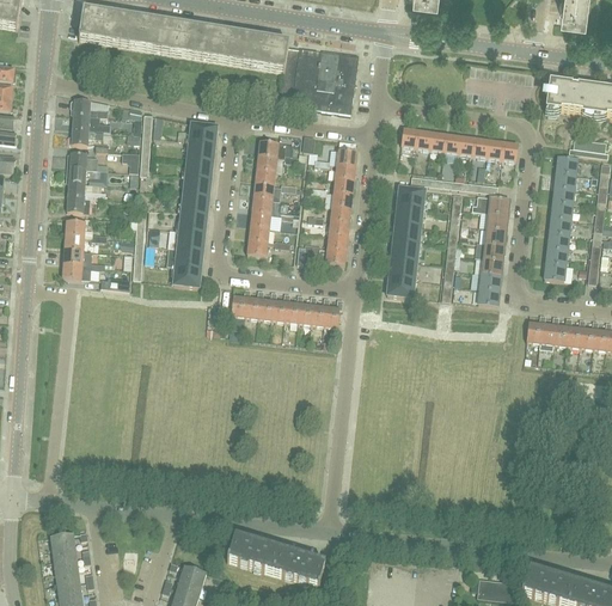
[(0,0),(0,25),(17,29),(22,0),(20,0),(20,1),(13,0),(0,0)]
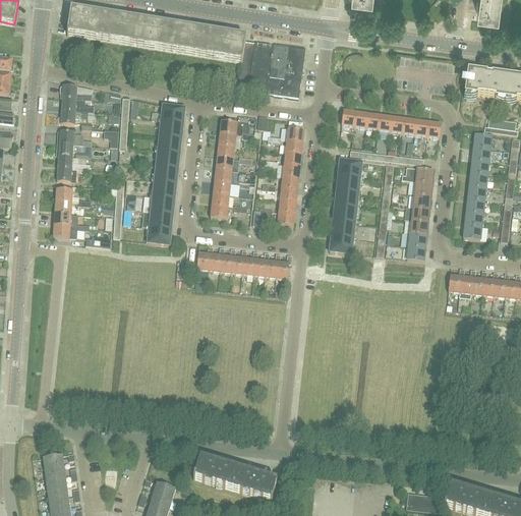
[(477,0),(476,10),(497,12),(498,0),(477,0)]
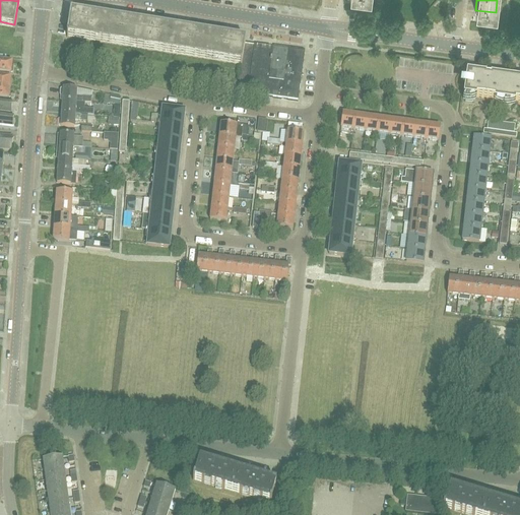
[(67,33),(102,39),(106,15),(93,13),(93,12),(92,12),(92,10),(85,9),(85,11),(83,11),(72,9),(71,9),(67,33)]
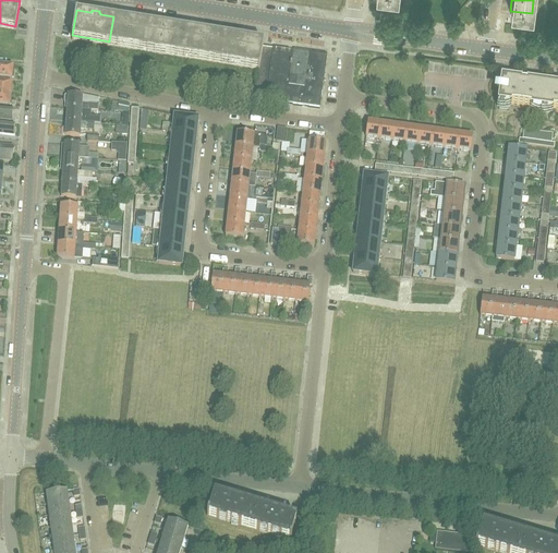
[(109,41),(146,47),(150,22),(137,20),(136,20),(136,17),(129,16),(129,19),(126,17),(126,19),(113,16),(109,41)]
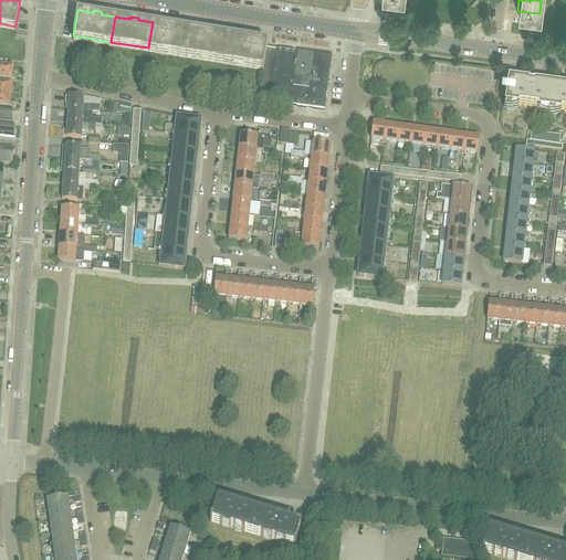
[(148,48),(186,54),(190,29),(177,27),(176,25),(176,23),(168,22),(168,24),(167,24),(153,22),(148,48)]
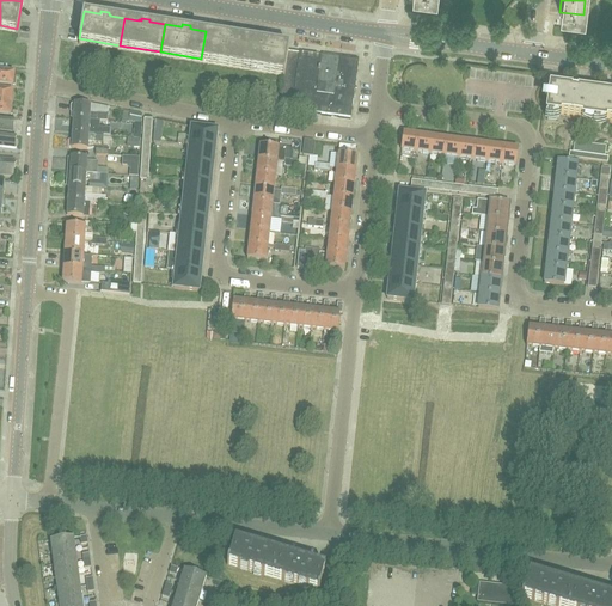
[(201,59),(243,65),(248,37),(232,35),(231,35),(231,32),(222,31),(222,34),(221,32),(221,34),(206,31),(201,59)]
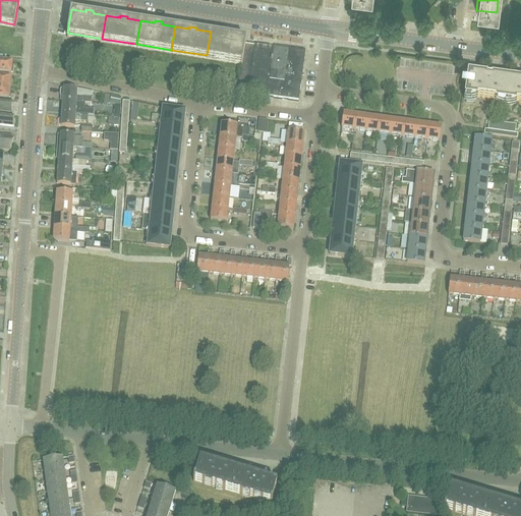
[(245,40),(245,37),(244,37),(244,38),(233,36),(231,35),(232,33),(225,32),(224,34),(223,34),(211,32),(207,55),(241,61),(245,40)]
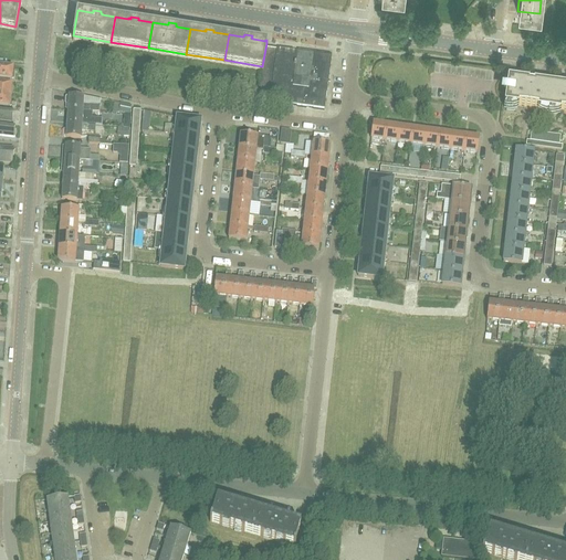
[(266,43),(262,66),(262,67),(258,96),(302,102),(303,95),(304,95),(305,93),(306,93),(307,84),(299,83),(300,74),(293,73),(296,48),(266,43)]
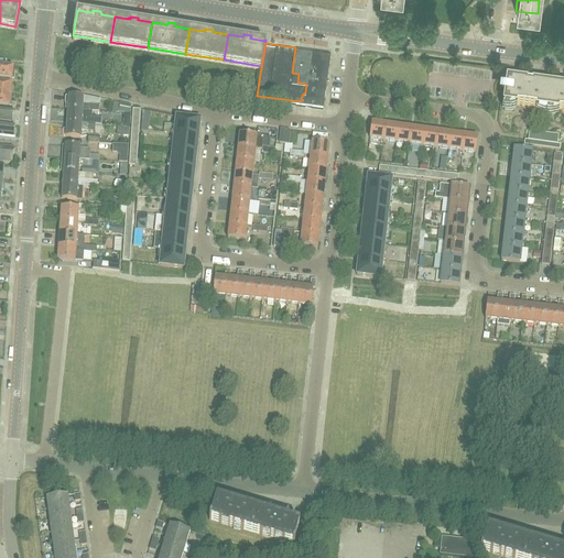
[(306,84),(308,67),(312,50),(295,47),(292,73),(299,74),(297,83),(306,84)]
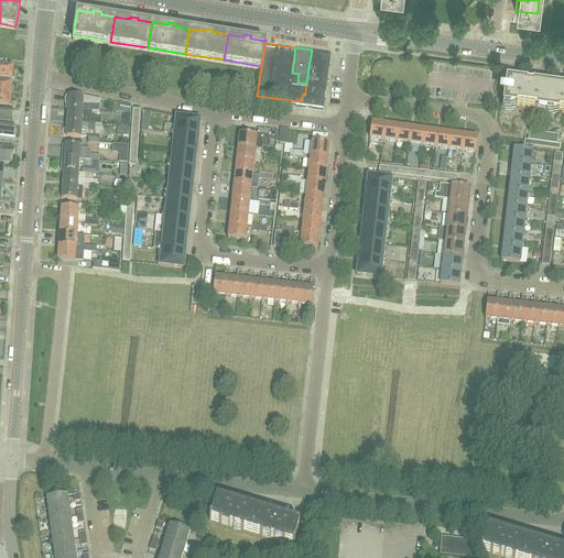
[(329,52),(312,50),(308,67),(314,68),(315,65),(325,66),(325,68),(327,68),(329,52)]
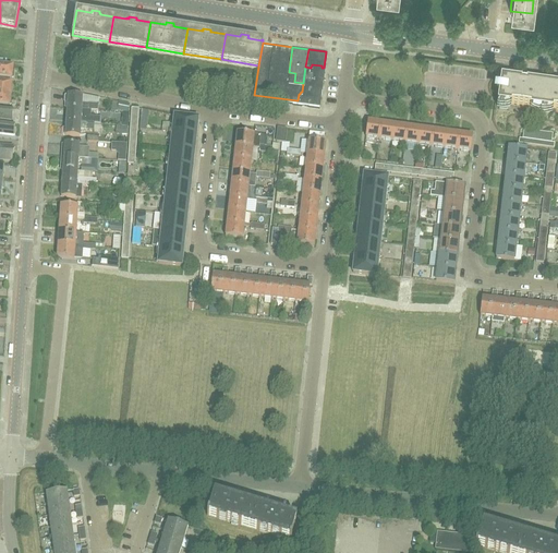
[(0,72),(11,74),(12,62),(0,61),(0,72)]
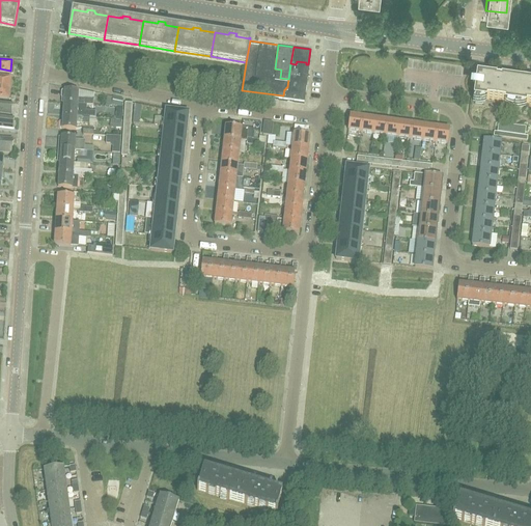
[(290,63),(288,79),(306,82),(308,64),(306,64),(306,62),(297,61),(296,64),(290,63)]
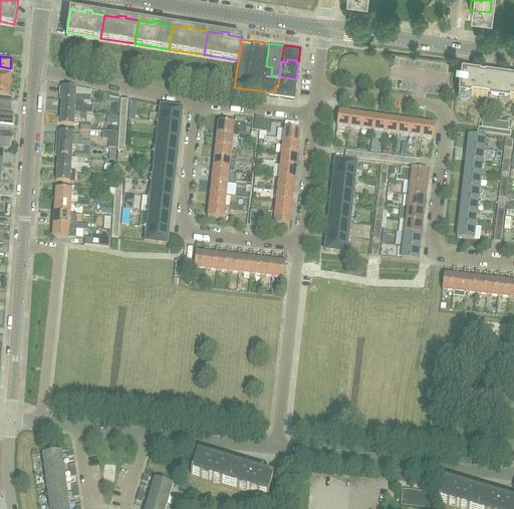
[(462,69),(460,90),(499,95),(502,74),(493,73),(493,72),(492,71),(490,70),(487,69),(480,68),(480,71),(462,69)]
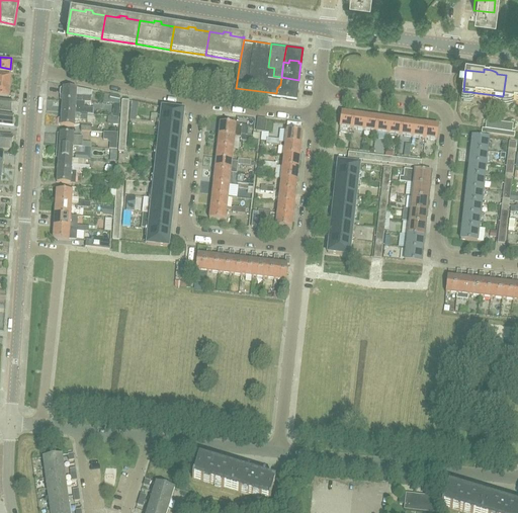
[(0,82),(9,83),(10,73),(0,72),(0,82)]
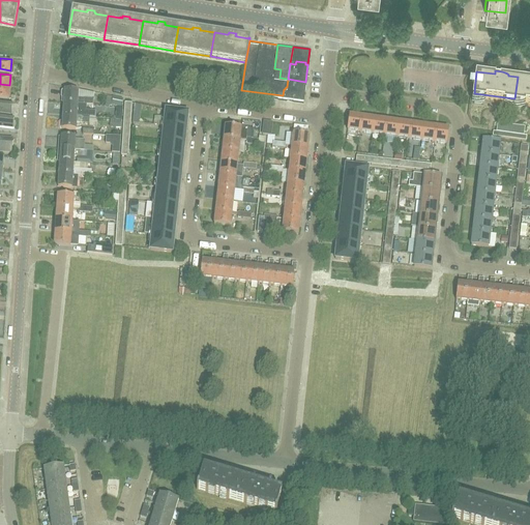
[(518,77),(514,98),(529,100),(529,76),(526,77),(526,78),(518,77)]
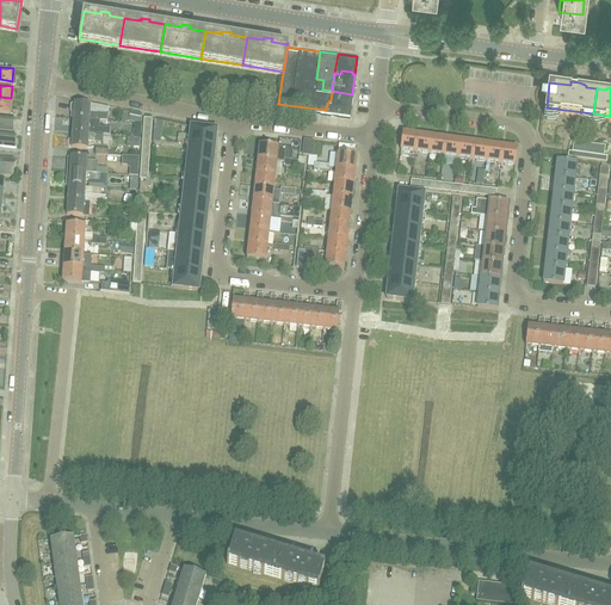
[(327,103),(326,110),(350,113),(352,94),(332,91),(331,100),(329,100),(328,103),(327,103)]
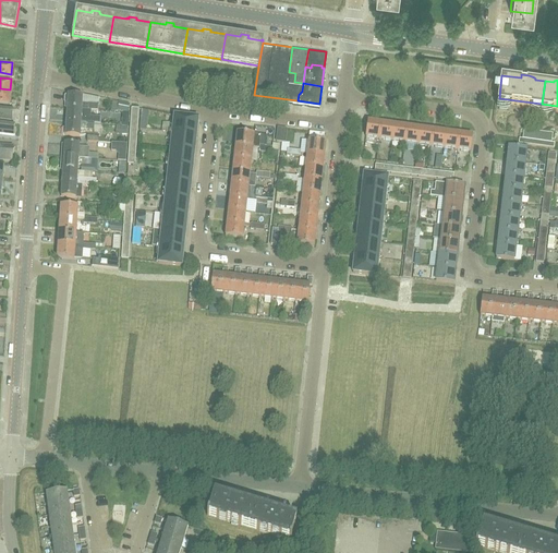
[(0,99),(9,100),(10,89),(0,88),(0,99)]
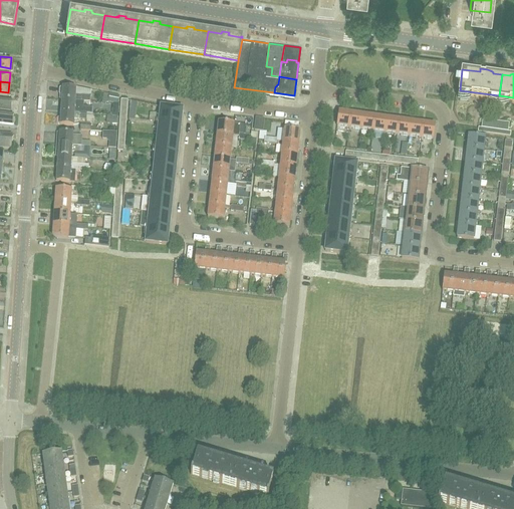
[(75,91),(75,84),(60,83),(59,84),(59,89),(60,90),(62,90),(61,96),(74,97),(83,97),(90,98),(90,91),(80,90),(80,91),(75,91)]
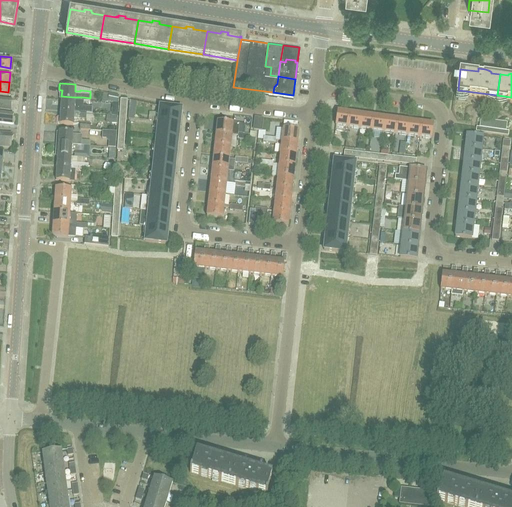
[(118,91),(109,89),(107,97),(116,99),(118,91)]
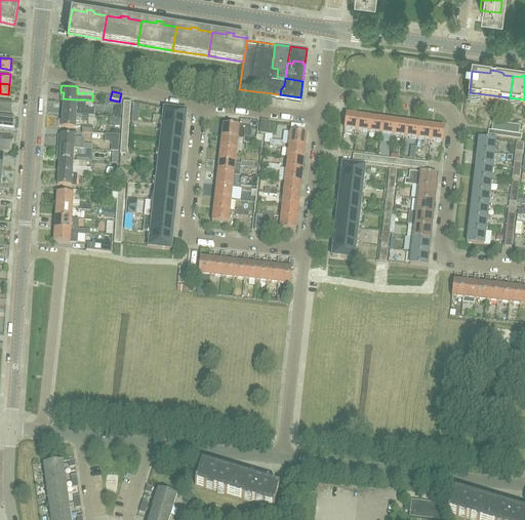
[(0,108),(10,110),(11,98),(0,96),(0,108)]
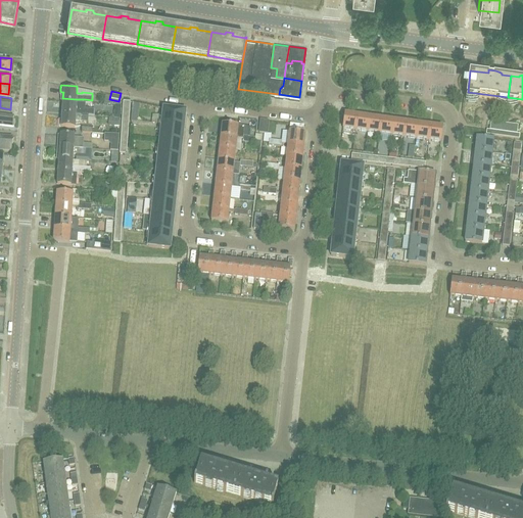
[(123,97),(120,147),(119,149),(126,149),(130,97),(123,97)]
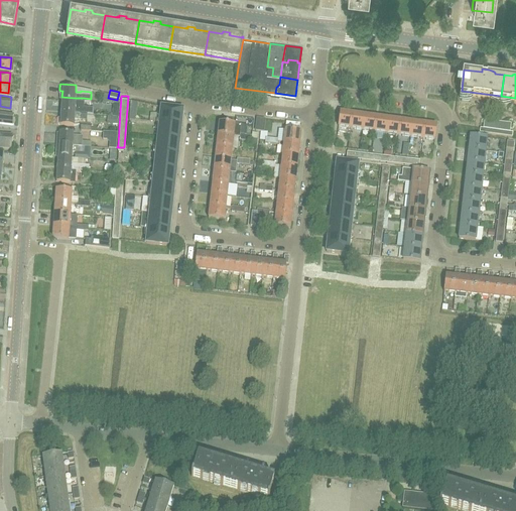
[(61,97),(60,109),(74,109),(87,110),(93,111),(94,104),(84,103),(84,98),(75,98),(61,97)]
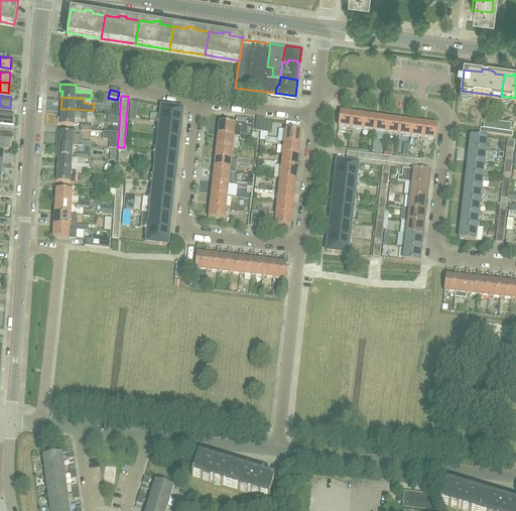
[(155,115),(155,117),(180,120),(182,105),(160,103),(159,116),(155,115)]
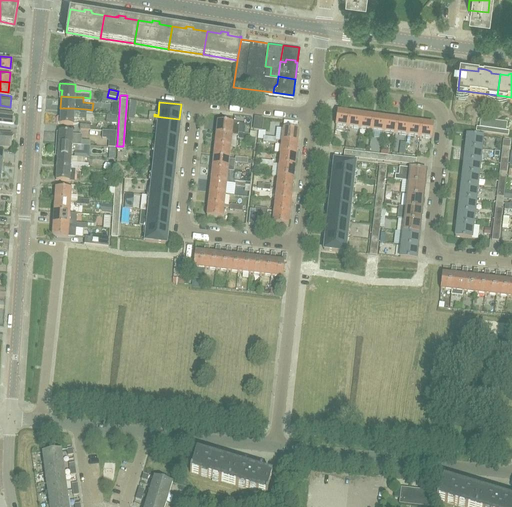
[(335,122),(347,123),(349,109),(337,107),(335,122)]
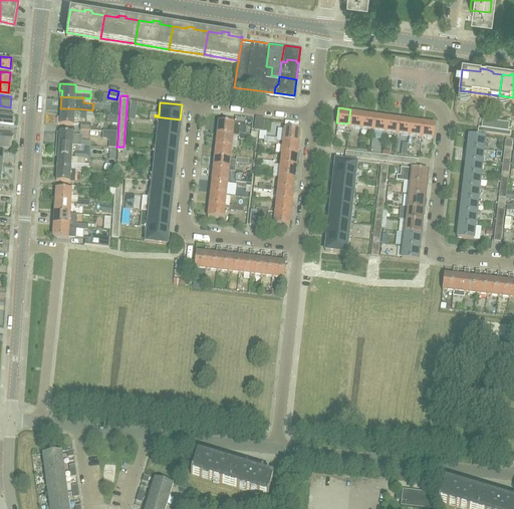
[(0,118),(12,120),(13,110),(0,108),(0,118)]
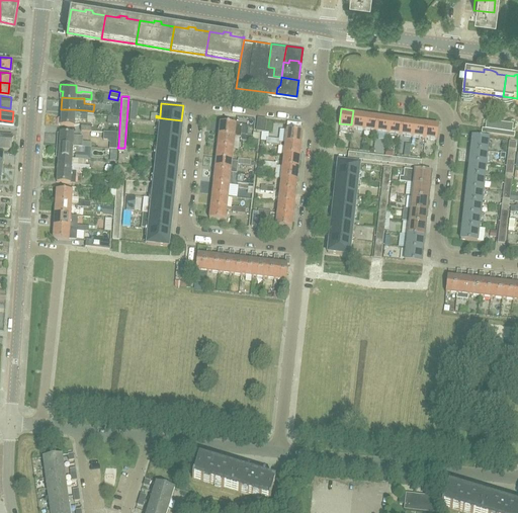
[(87,110),(74,109),(61,109),(61,114),(59,114),(58,120),(61,120),(74,121),(74,115),(87,116),(87,110)]
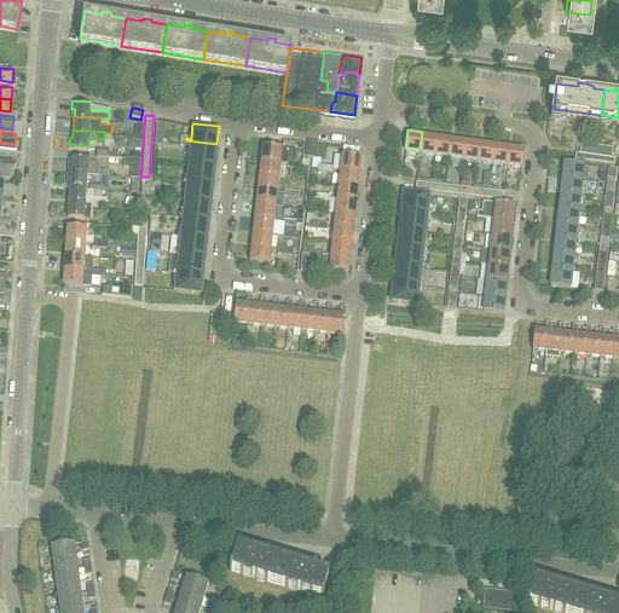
[(434,151),(437,133),(422,132),(420,149),(434,151)]
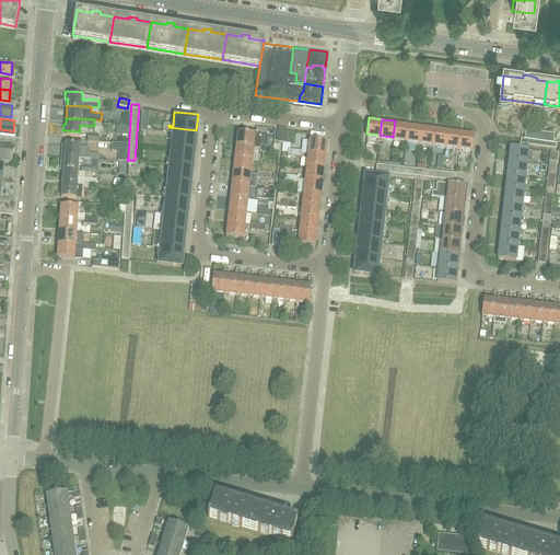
[(393,137),(406,138),(408,123),(395,120),(393,137)]
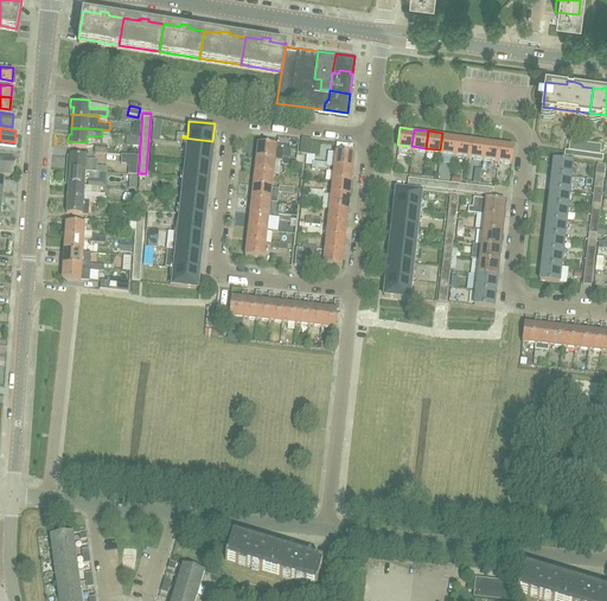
[(454,152),(457,135),(442,133),(440,149),(454,152)]
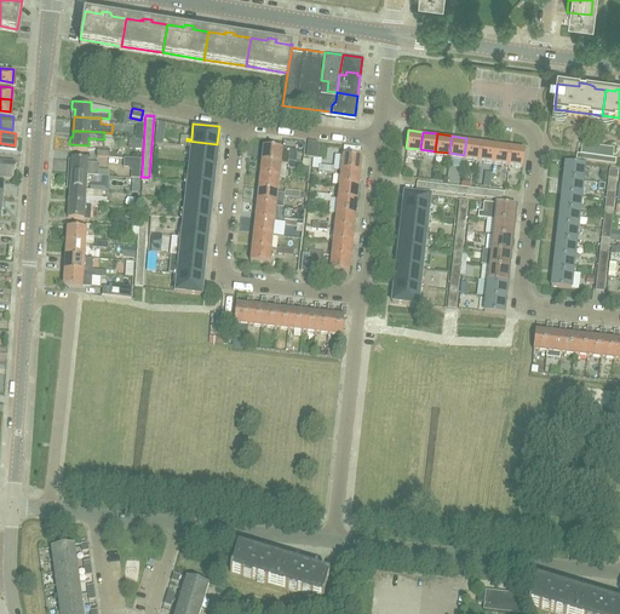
[(316,153),(317,141),(317,139),(308,138),(306,151),(316,153)]
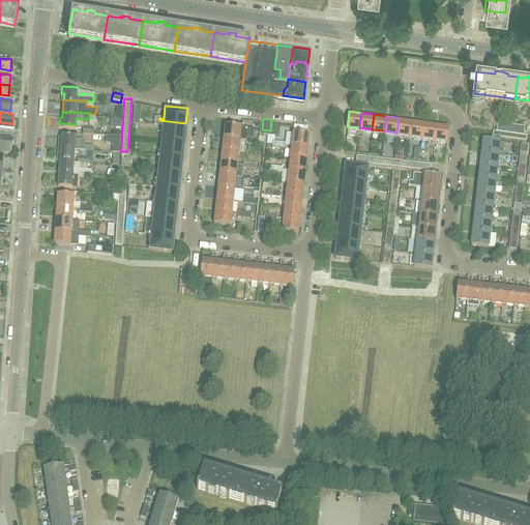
[(411,119),(399,118),(396,133),(409,134),(411,119)]
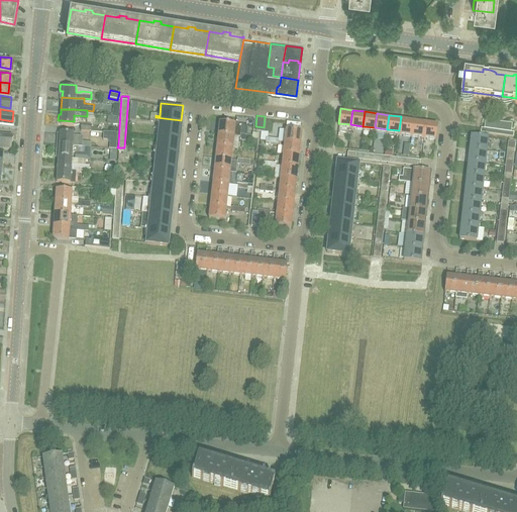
[(399,130),(411,132),(413,118),(401,116),(399,130)]
